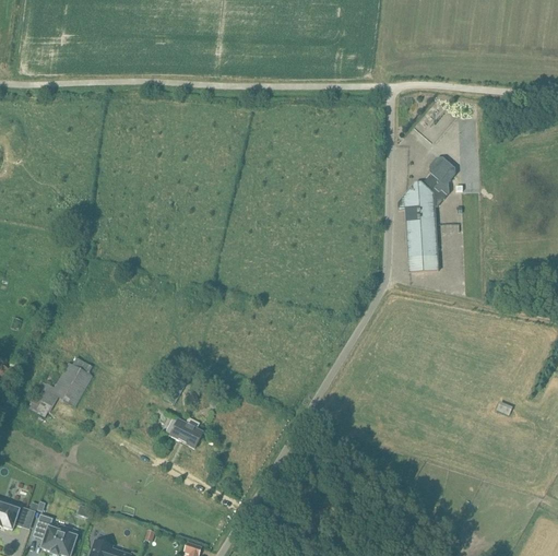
[(404,209),(408,271),(437,269),(434,205),(437,204),(449,191),(448,181),(454,173),(454,167),(441,156),(436,157),(428,165),(429,172),(431,174),(430,176),(429,174),(423,180),(425,182),(424,184),(420,181),(414,181),(398,201),(398,209),(404,209)]
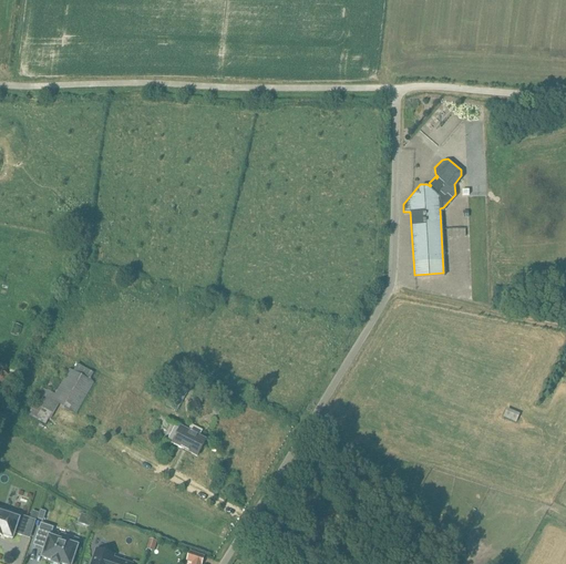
[(173,373),(183,378),(188,367),(177,362),(173,373)]
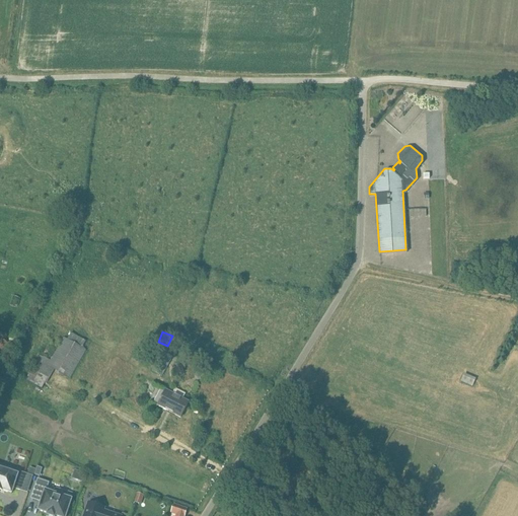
[(70,376),(70,375),(86,348),(63,335),(59,342),(55,339),(51,347),(56,349),(51,358),(40,352),(25,377),(42,386),(45,380),(46,381),(54,367),(70,376)]
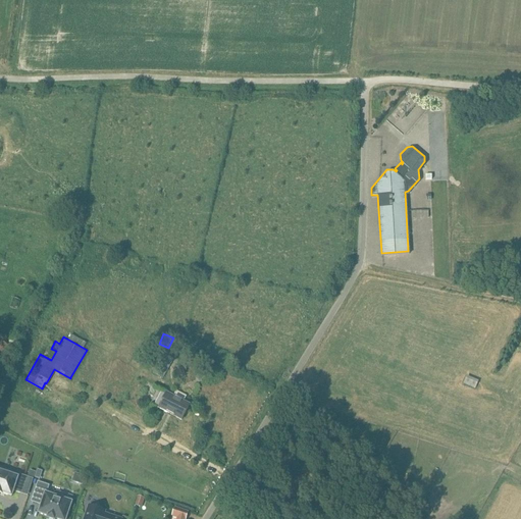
[(8,350),(5,349),(7,343),(0,339),(0,357),(4,359),(8,350)]
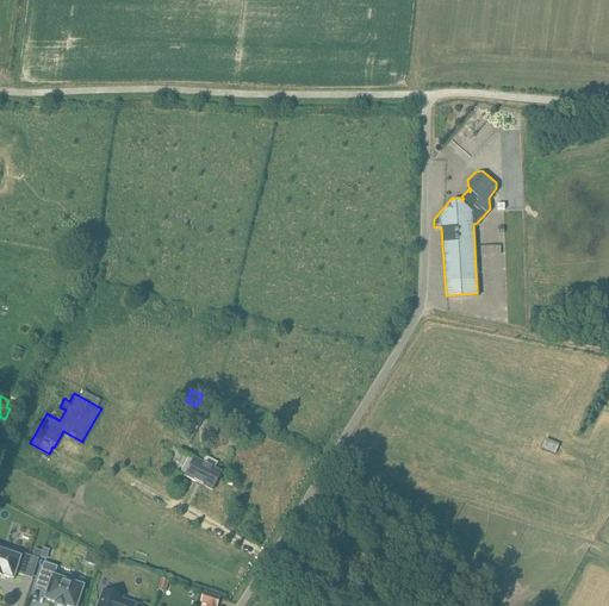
[(179,433),(191,439),(199,422),(188,414),(179,433)]
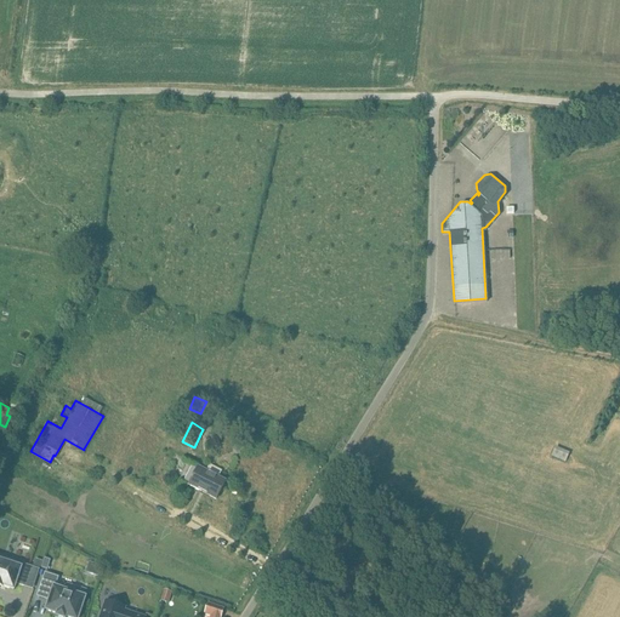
[(237,439),(231,445),(237,452),(243,446),(237,439)]
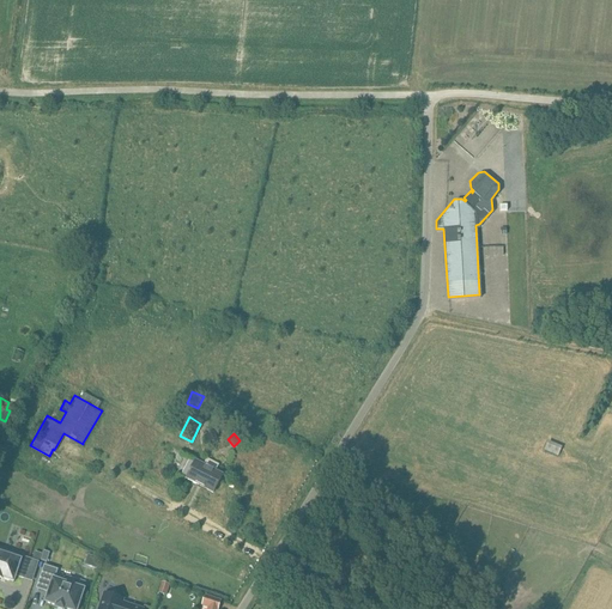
[(547,438),(544,448),(557,454),(562,444),(547,438)]
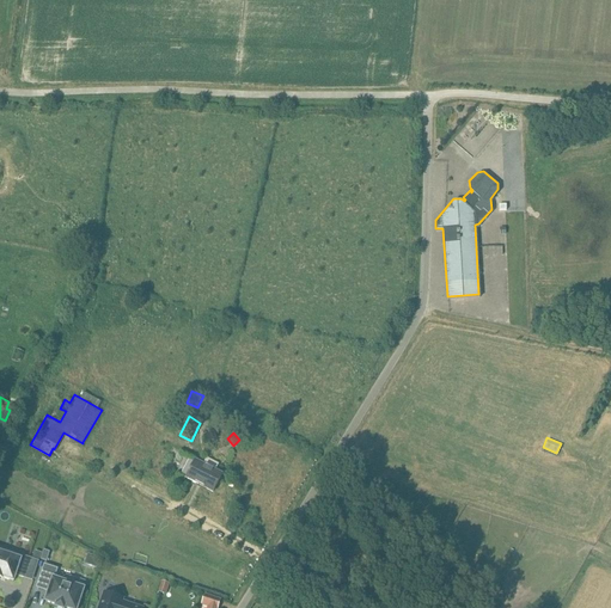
[(191,465),(185,476),(212,489),(221,472),(195,458),(191,465)]
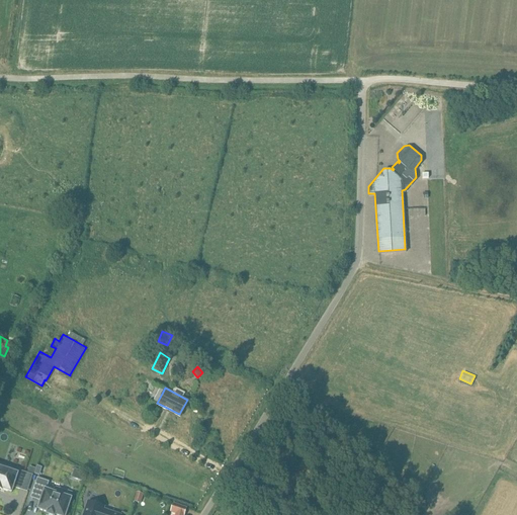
[(0,487),(2,488),(2,487),(11,490),(13,484),(19,486),(24,470),(3,463),(2,466),(0,465),(0,487)]
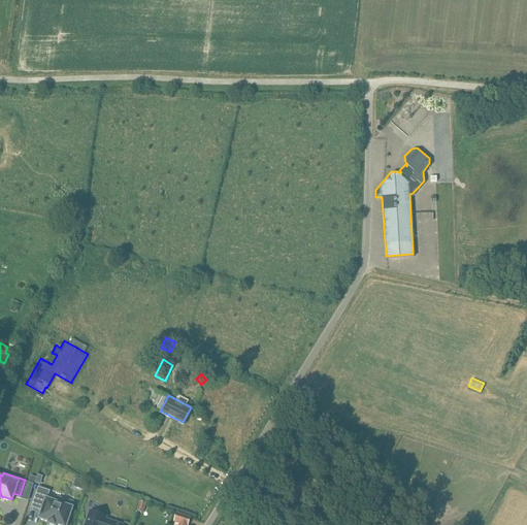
[(33,482),(35,476),(29,473),(27,480),(33,482)]
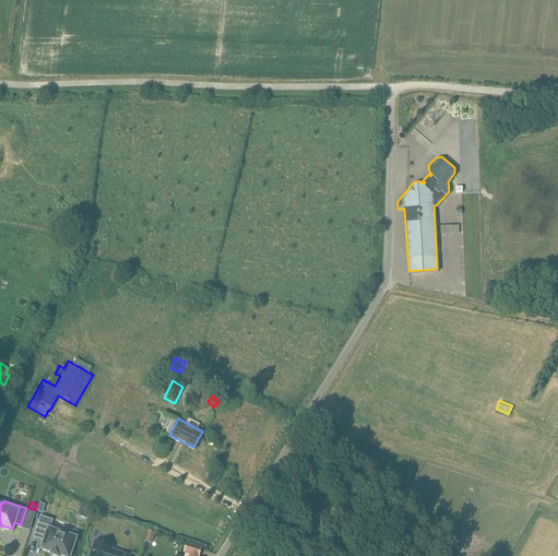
[(361,529),(365,523),(344,511),(341,517),(361,529)]
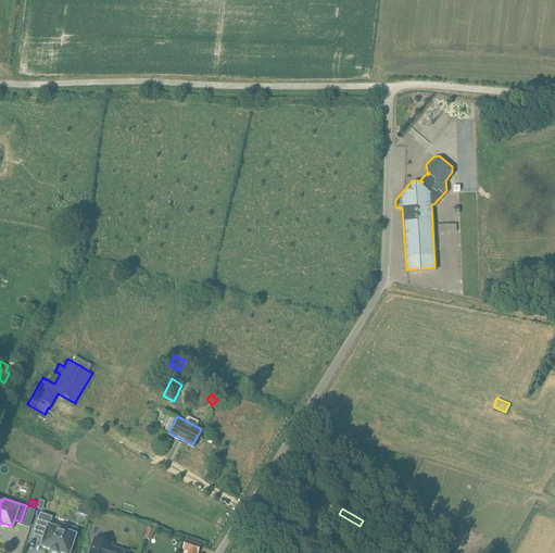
[(51,515),(39,511),(33,531),(43,536),(40,544),(51,548),(50,550),(58,552),(58,550),(66,552),(67,552),(75,533),(66,530),(67,528),(57,525),(57,527),(48,524),(51,515)]
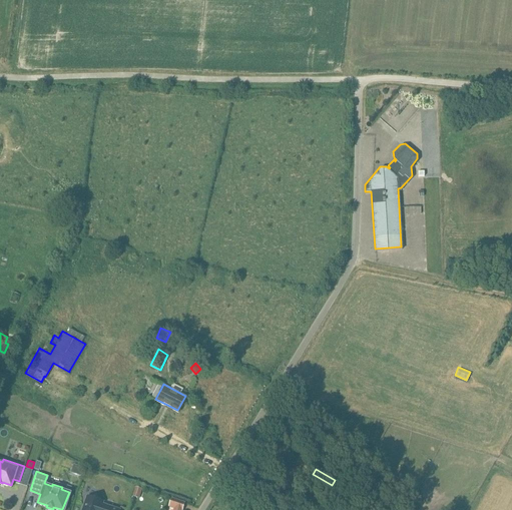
[(131,494),(138,496),(141,488),(134,486),(131,494)]
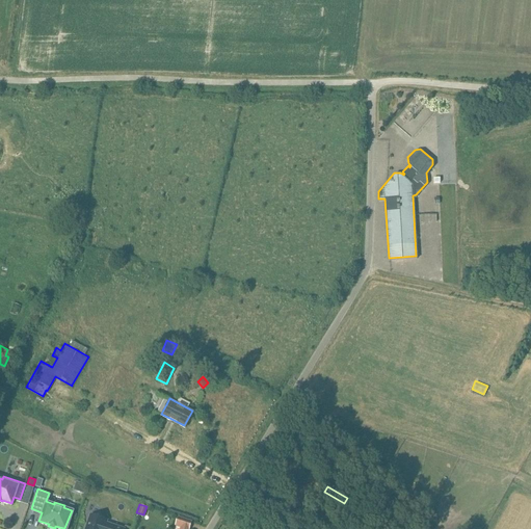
[(106,519),(89,512),(84,528),(123,528),(124,527),(105,521),(106,519)]
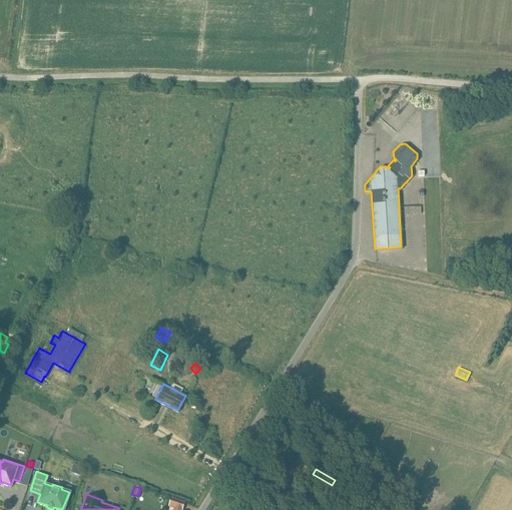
[(238,505),(242,497),(237,494),(235,498),(230,495),(228,499),(238,505)]
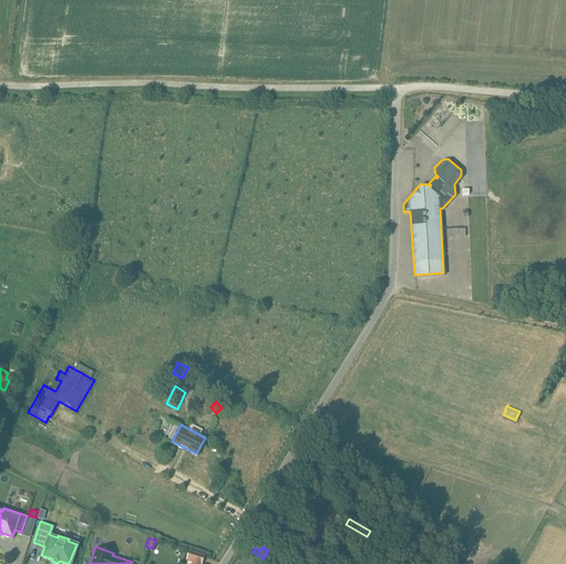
[(193,560),(191,563),(199,563),(204,554),(189,550),(186,557),(193,560)]
